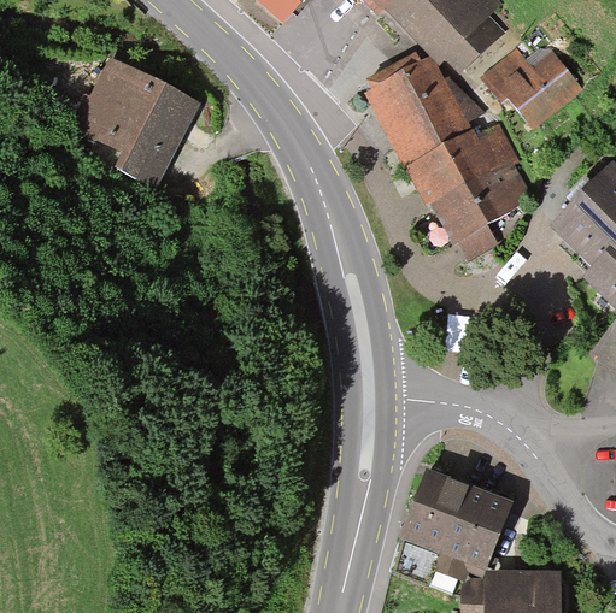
[(256,0),(282,23),(301,0),(256,0)]
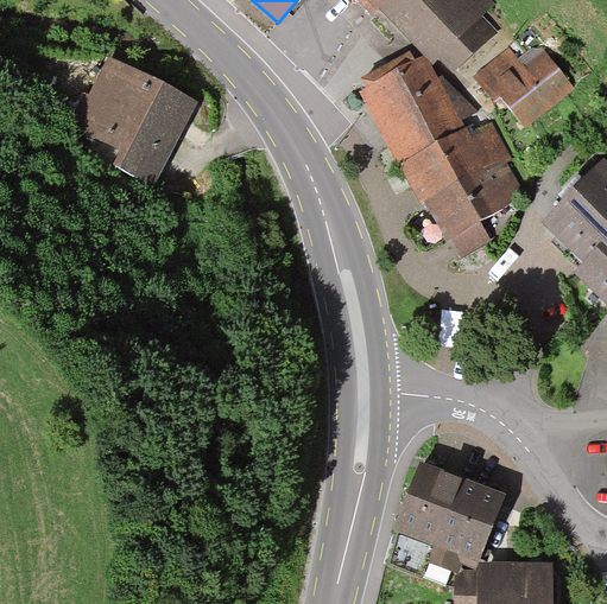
[(358,0),(359,1),(372,14),(379,7),(386,0),(358,0)]
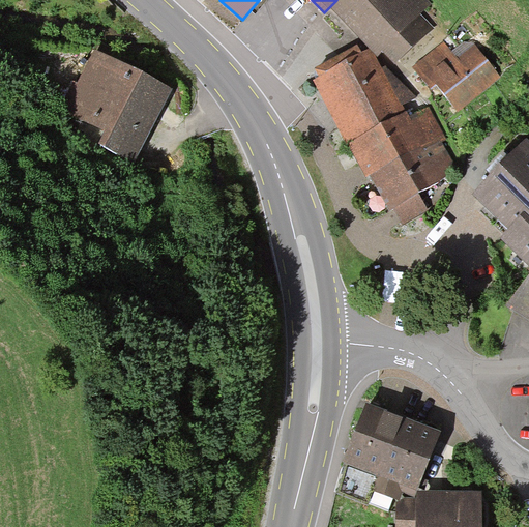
[(336,0),(330,6),(334,10),(368,48),(377,56),(381,66),(385,64),(389,67),(433,27),(420,11),(429,0),(336,0)]
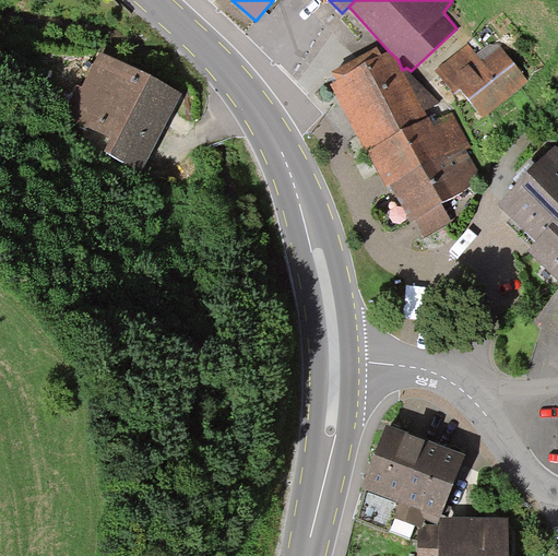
[(469,40),(435,68),(454,93),(459,89),(462,93),(481,116),(527,78),(499,44),(483,58),(469,40)]
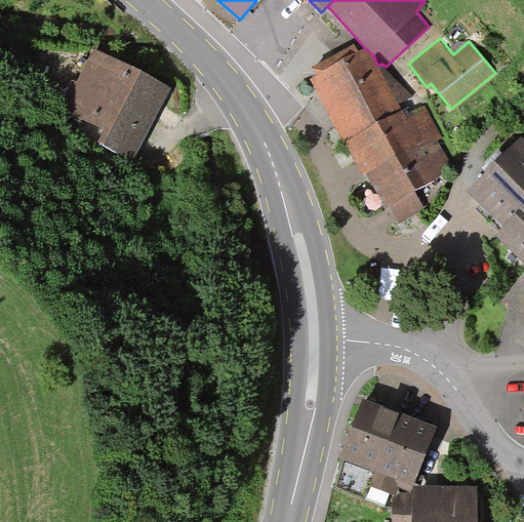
[(169,87),(93,47),(76,79),(73,77),(58,105),(104,128),(95,143),(131,161),(154,118),(169,87)]
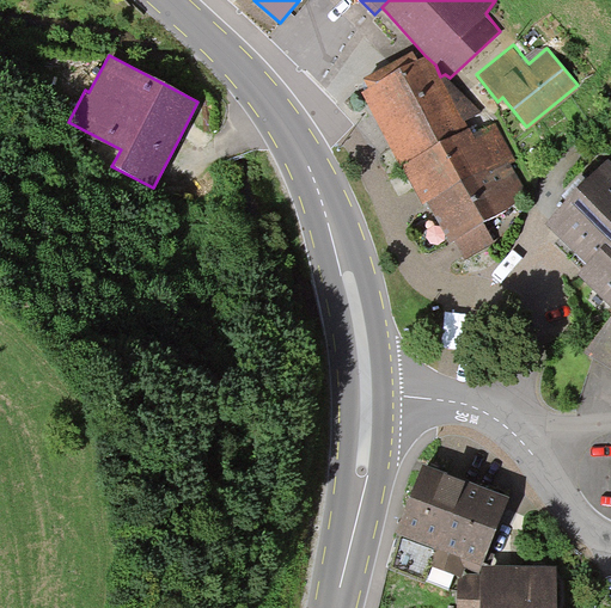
[(368,87),(360,91),(399,165),(470,127),(474,133),(494,121),(450,78),(445,74),(440,77),(435,65),(425,55),(404,65),(399,59),(364,78),(368,87)]
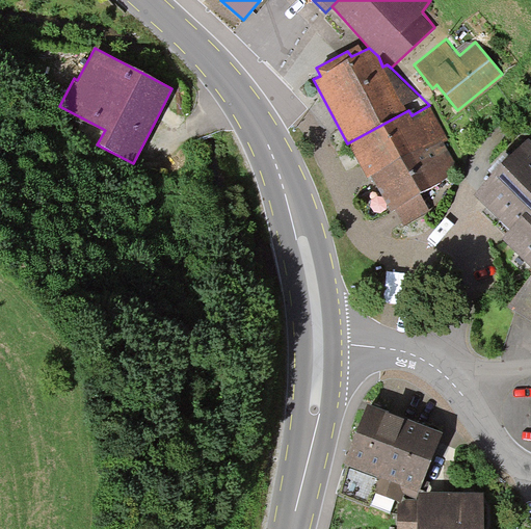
[(408,110),(347,143),(367,179),(371,176),(441,138),(443,140),(447,137),(429,105),(412,115),(408,110)]
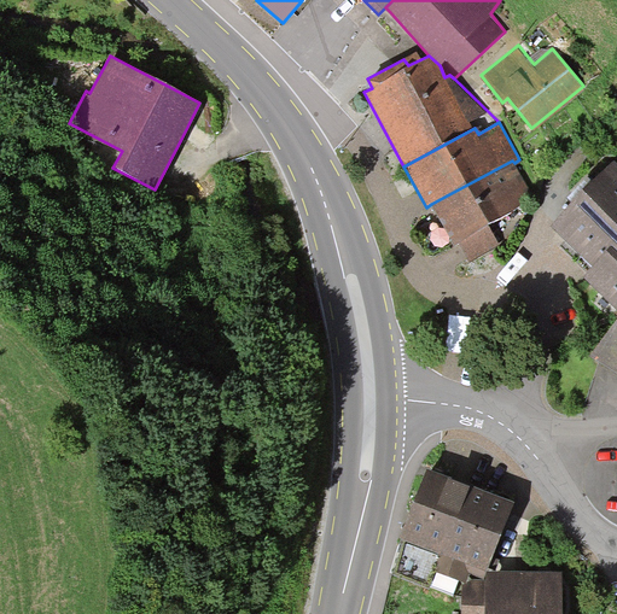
[(512,161),(431,204),(455,245),(459,243),(470,261),(499,243),(488,223),(534,196),(514,163),(512,161)]
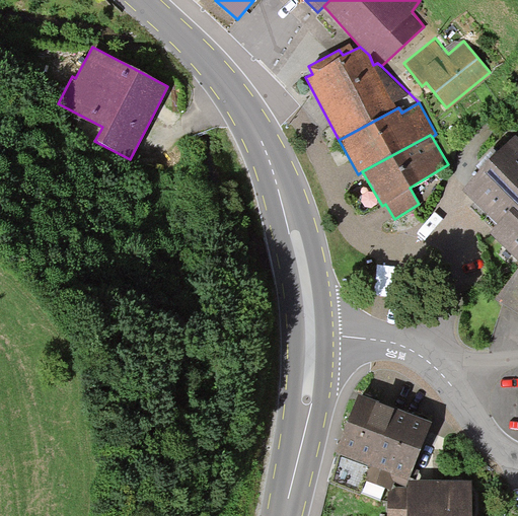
[(517,139),(514,136),(462,192),(497,223),(489,232),(517,260),(517,139)]
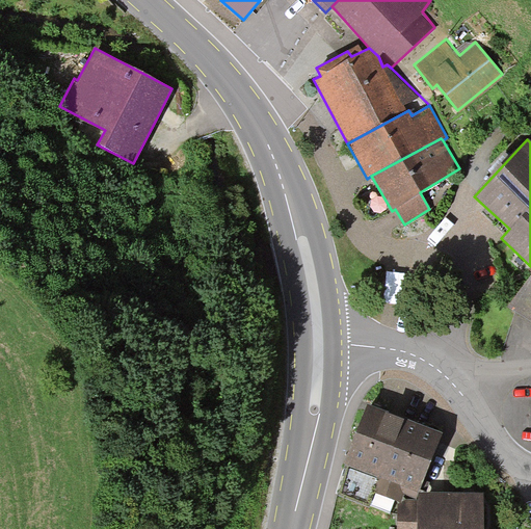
[(433,429),(368,403),(344,463),(378,477),(373,491),(401,502),(403,494),(417,497),(418,493),(419,491),(442,433),(433,429)]
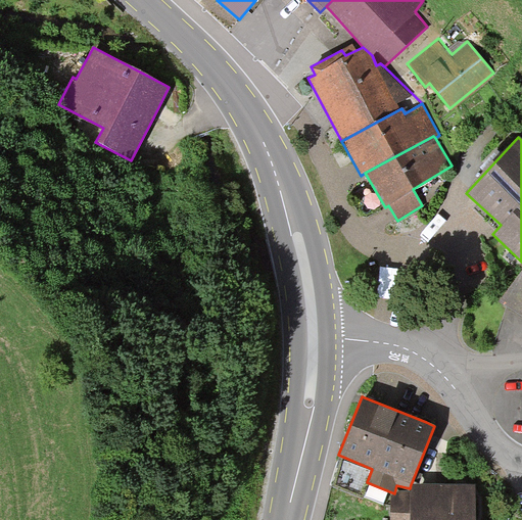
[(448,484),(412,482),(411,484),(410,488),(396,485),(394,493),(392,503),(390,519),(476,519),(478,485),(448,484)]
